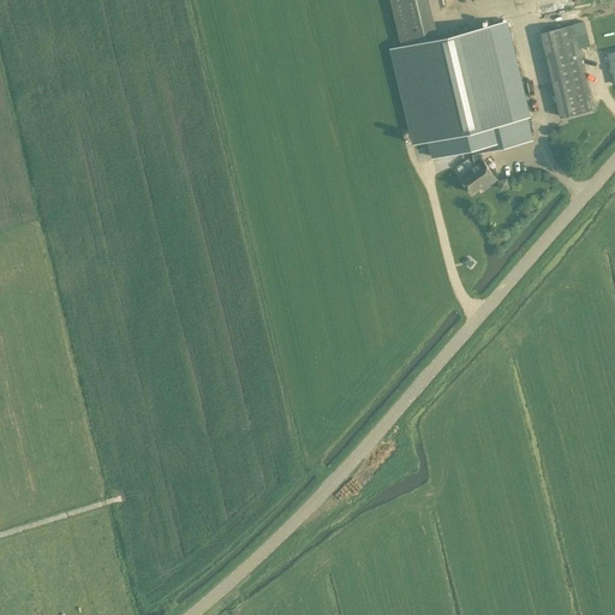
[(437,37),(434,21),(429,0),(390,0),(402,47),(422,42),(427,41),(437,39),(439,39),(437,37)]
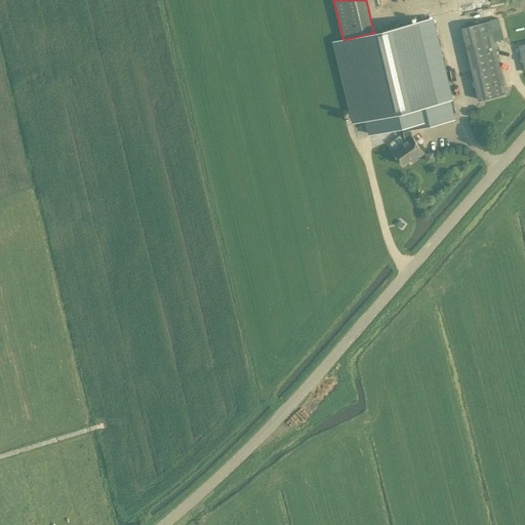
[(354,123),(365,120),(369,134),(404,126),(405,130),(405,131),(411,130),(455,119),(432,18),(388,29),(381,31),(373,32),(374,33),(373,33),(364,35),(360,36),(344,40),(344,41),(334,43),(354,123)]
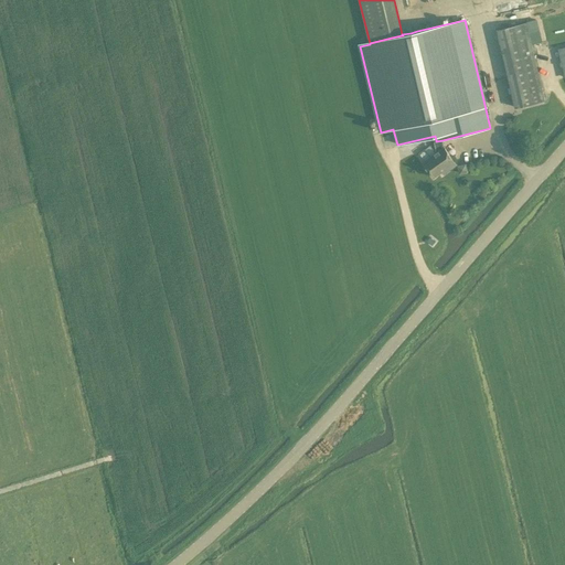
[(497,30),(515,108),(545,100),(526,23),(497,30)]
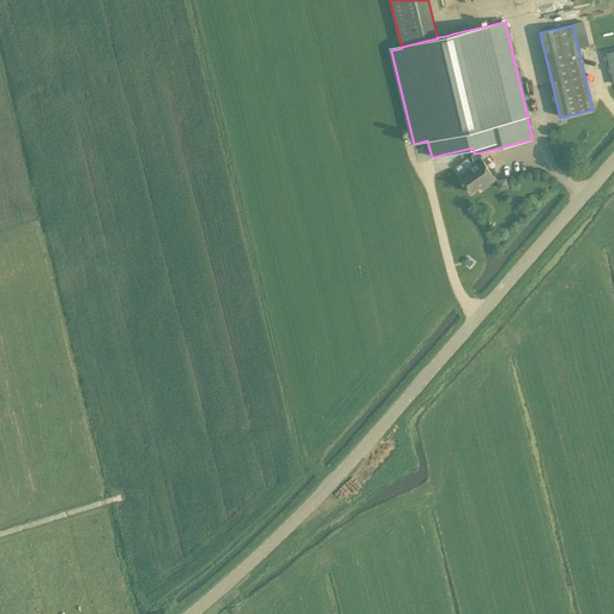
[(487,185),(495,179),(482,160),(481,152),(474,154),(471,155),(474,166),(459,176),(471,192),(485,182),(487,185)]
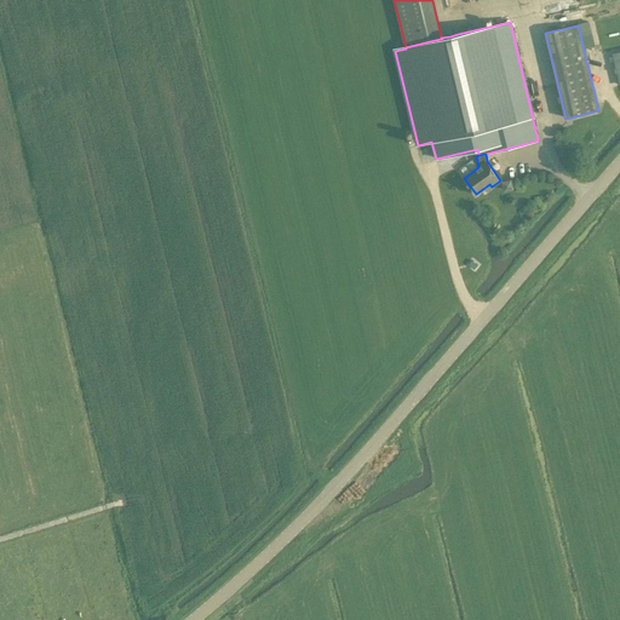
[(514,187),(512,179),(504,181),(505,189),(514,187)]
